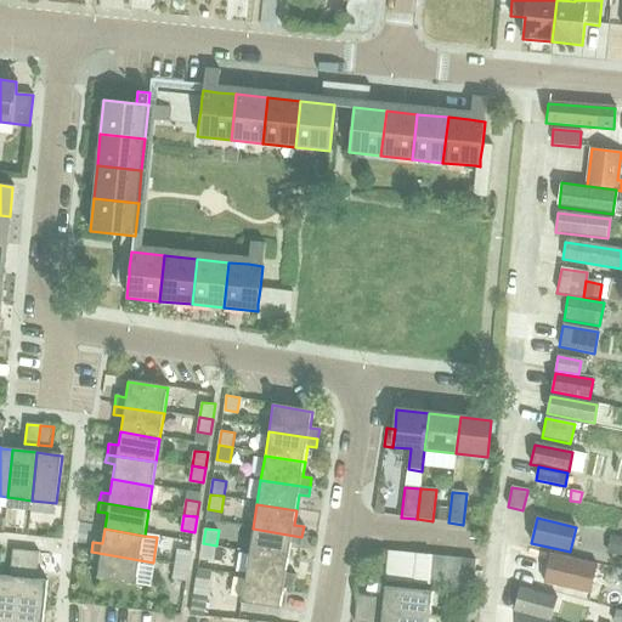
[(253,529),(249,553),(288,559),(292,543),(300,544),(301,537),(253,529)]
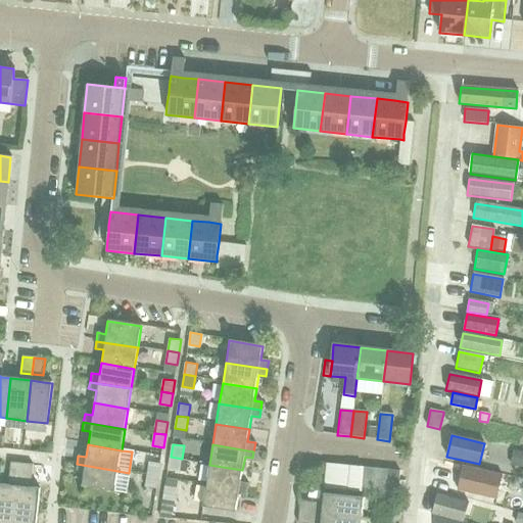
[(522,452),(513,449),(510,464),(522,467),(522,452)]
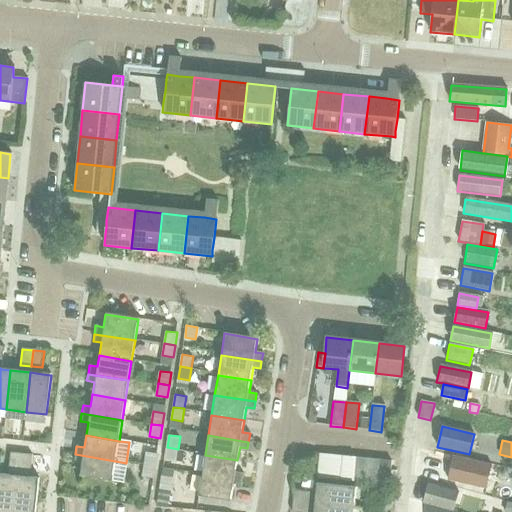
[(178,449),(167,447),(165,459),(176,461),(177,456),(178,449)]
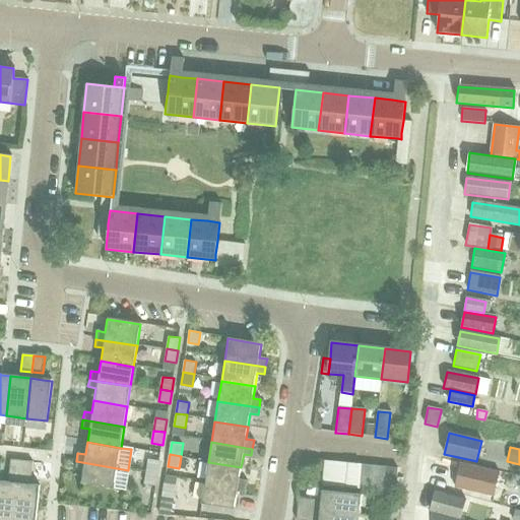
[(149,458),(147,470),(158,472),(160,460),(149,458)]
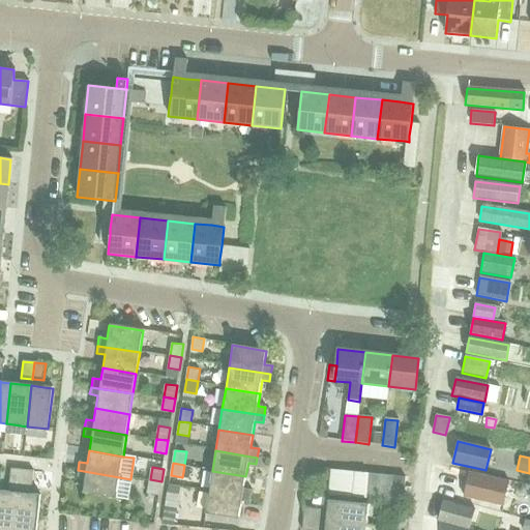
[(10,469),(9,486),(20,487),(22,471),(10,469)]
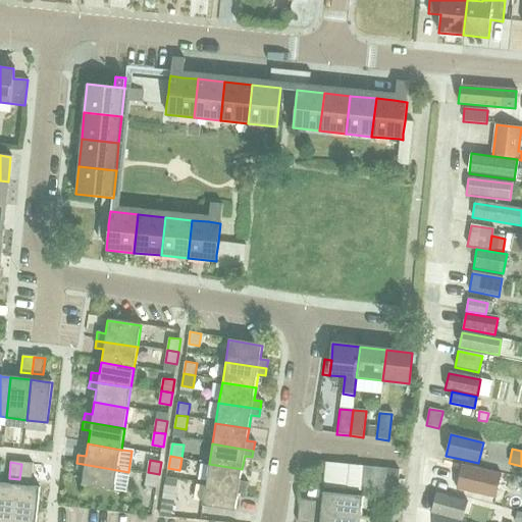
[(76,463),(75,471),(83,472),(81,486),(114,491),(114,489),(125,491),(126,485),(139,487),(141,474),(128,472),(117,470),(76,463)]
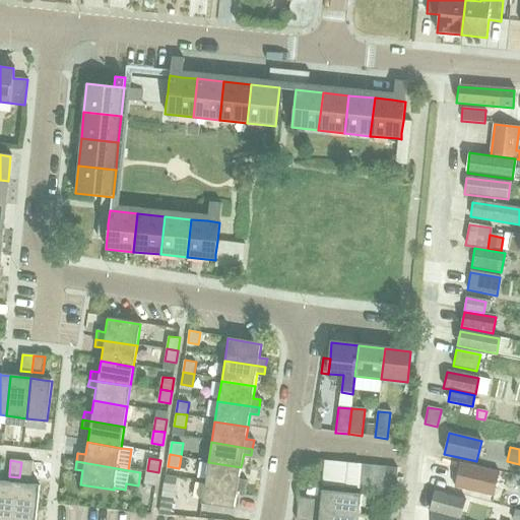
[(333,486),(336,462),(324,461),(321,485),(333,486)]
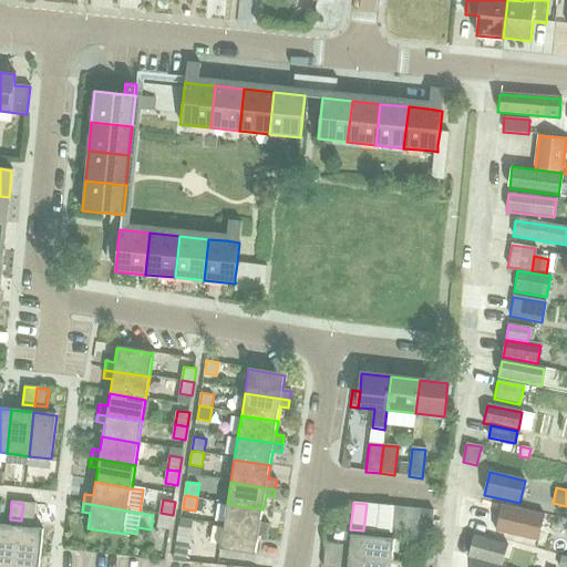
[(23,504),(21,521),(33,522),(35,505),(23,504)]
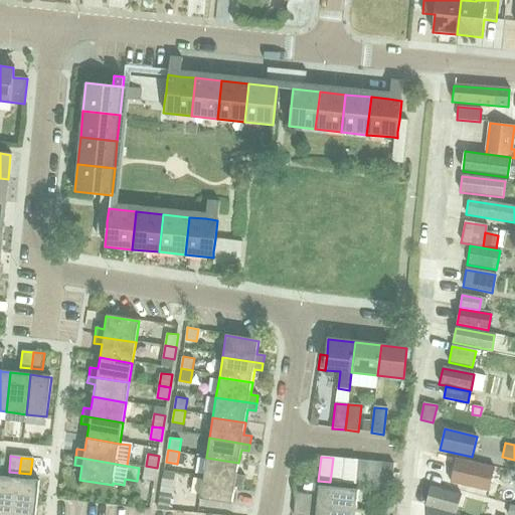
[(238,463),(206,458),(203,478),(243,485),(244,477),(236,475),(238,463)]
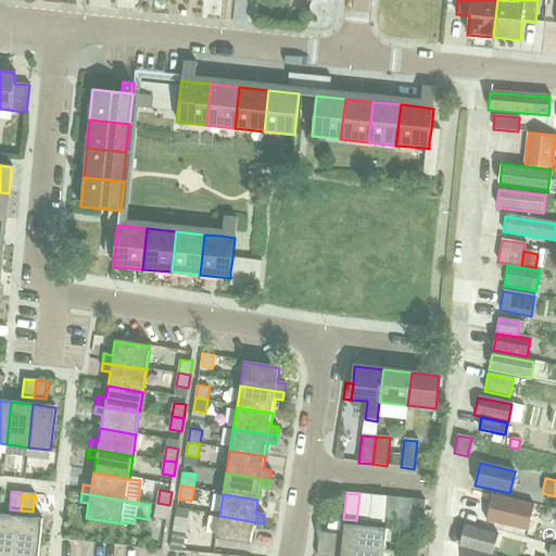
[(373,496),(359,494),(356,520),(369,521),(373,496)]
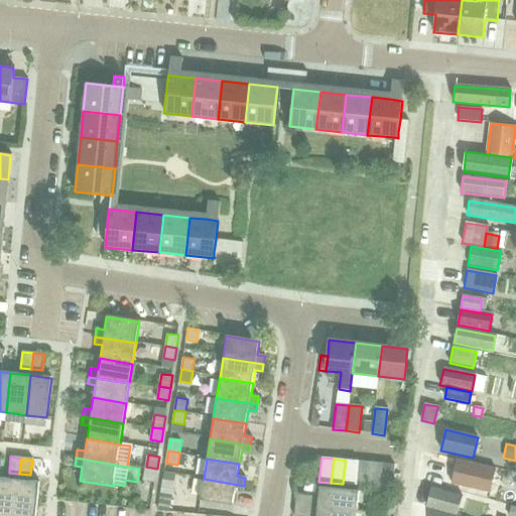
[(457,460),(452,483),(490,493),(496,469),(457,460)]
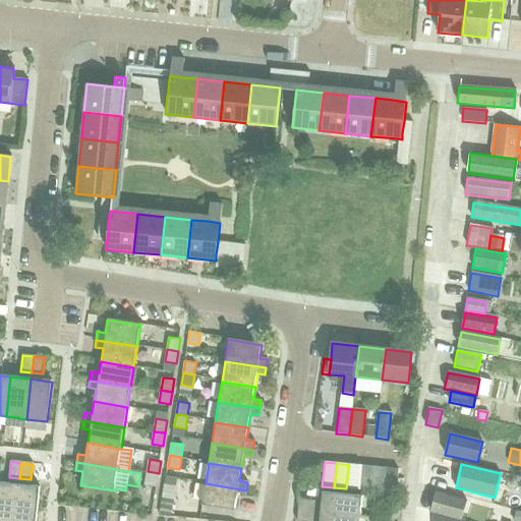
[(349,465),(346,488),(358,489),(361,466),(349,465)]
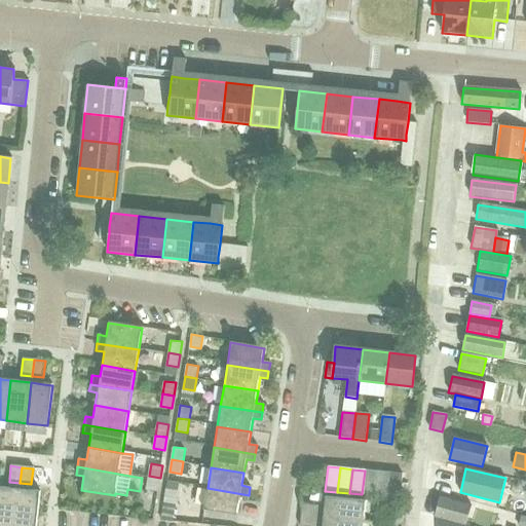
[(365,471),(362,494),(374,496),(377,472),(365,471)]
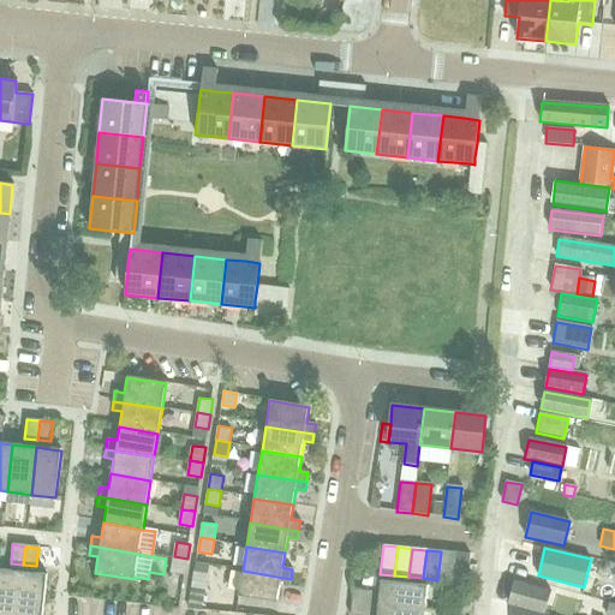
[(457,554),(441,551),(437,580),(453,581),(457,554)]
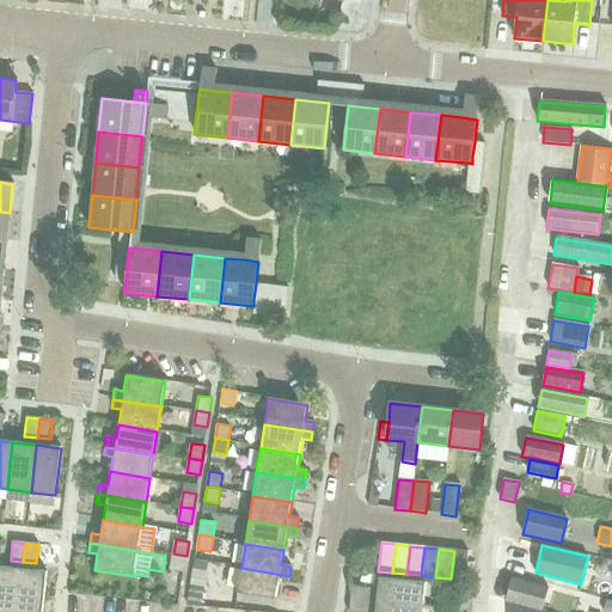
[(454,551),(451,579),(464,580),(467,552),(454,551)]
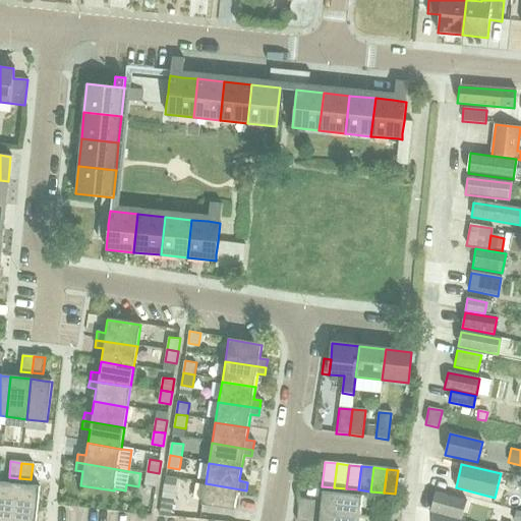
[(159,473),(148,471),(146,484),(157,486),(159,473)]
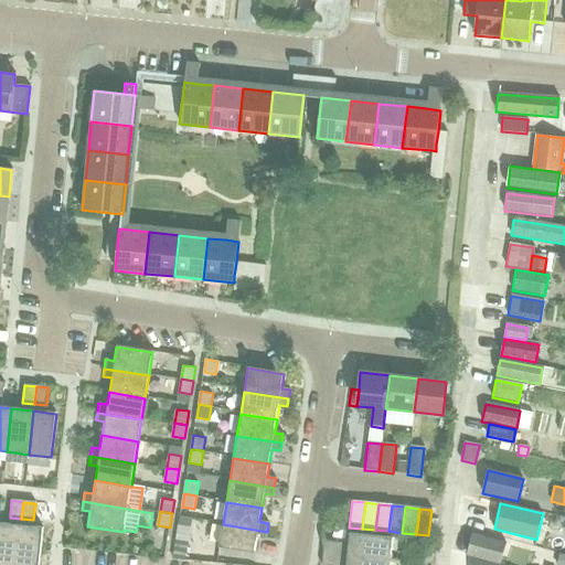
[(0,523),(0,564),(16,564),(20,525),(9,524),(0,523)]
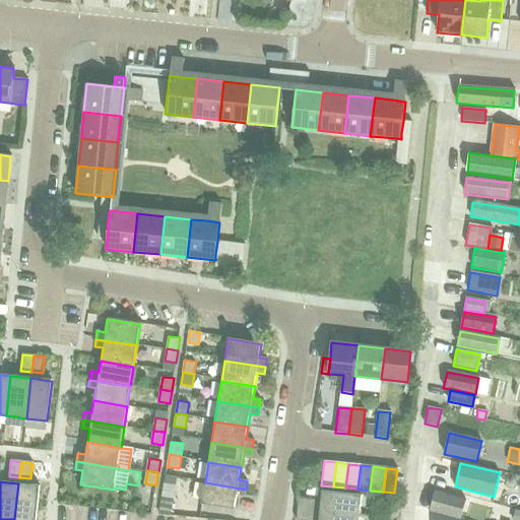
[(246,490),(205,482),(201,505),(235,510),(237,495),(245,496),(246,490)]
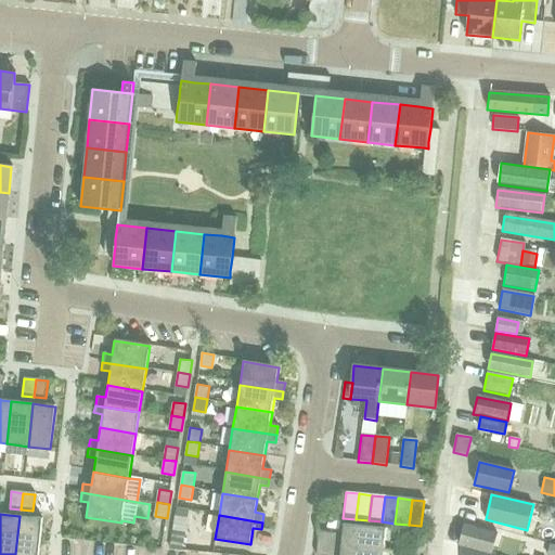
[(20,516),(15,554),(38,554),(42,519),(33,518),(20,516)]
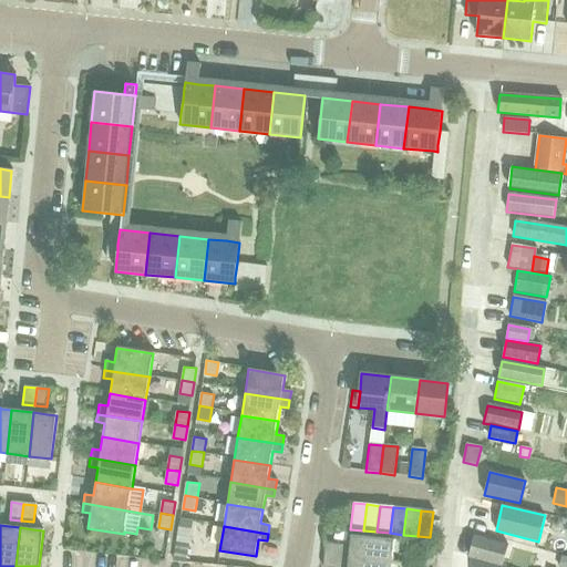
[(189,543),(192,528),(179,527),(177,540),(189,543)]
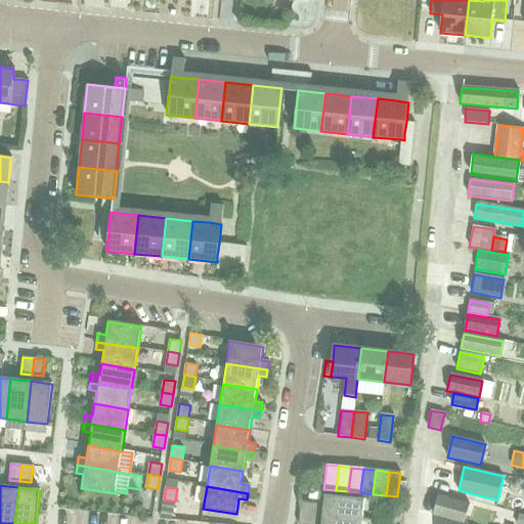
[(300,503),(299,514),(322,516),(362,520),(364,498),(324,494),(323,505),(300,503)]
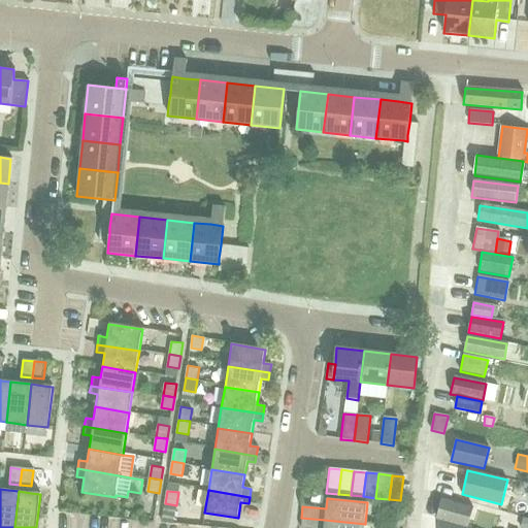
[(472,508),(440,500),(436,519),(467,527),(472,508)]
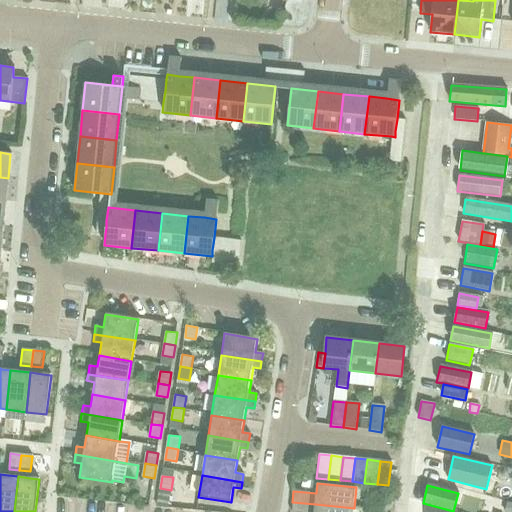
[(381,490),(379,509),(391,510),(392,490),(381,490)]
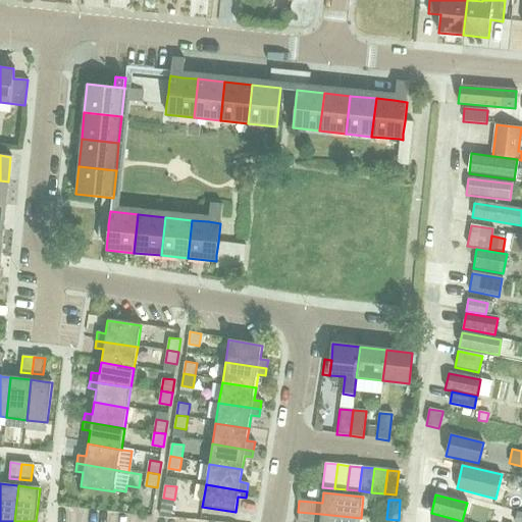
[(521,521),(521,512),(516,511),(513,521),(521,521)]
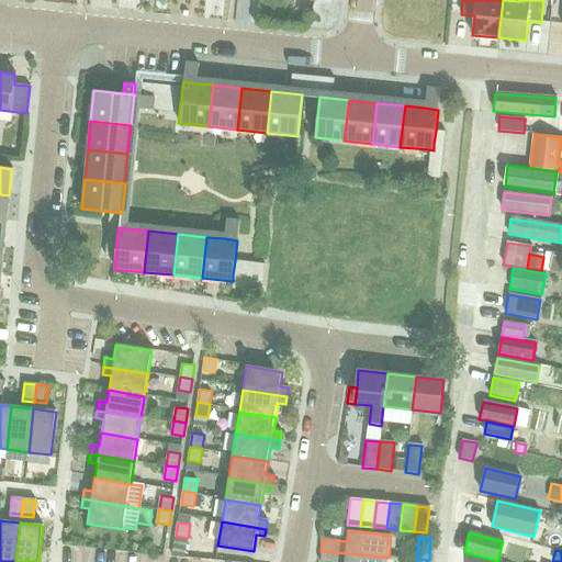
[(318,561),(388,561),(389,558),(346,553),(321,551),(318,561)]
